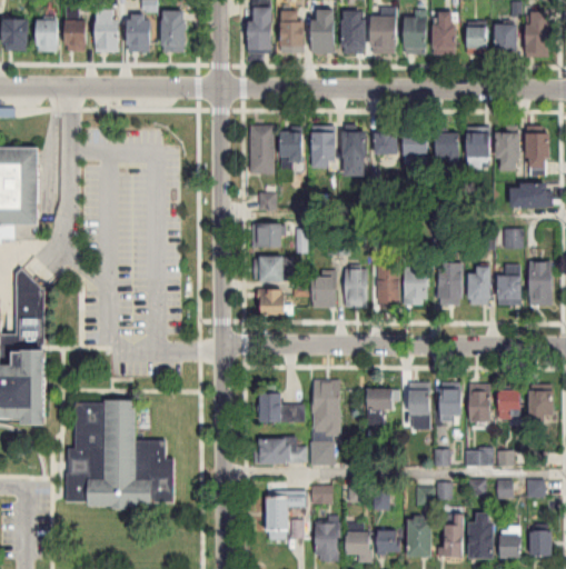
[(272,9),(249,9),(249,55),(272,55),(272,9)]
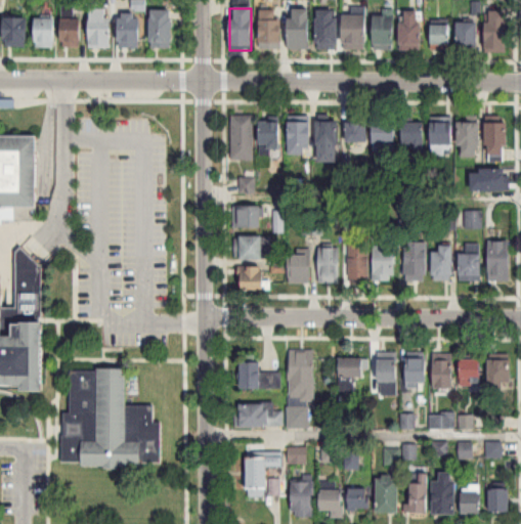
[(72,19),(72,10),(59,10),(59,45),(80,45),(80,19),(72,19)]
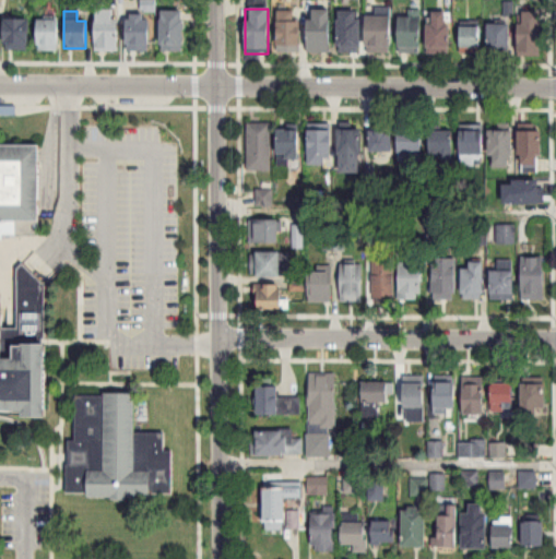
[(94,51),(116,51),(116,11),(94,11),(94,51)]
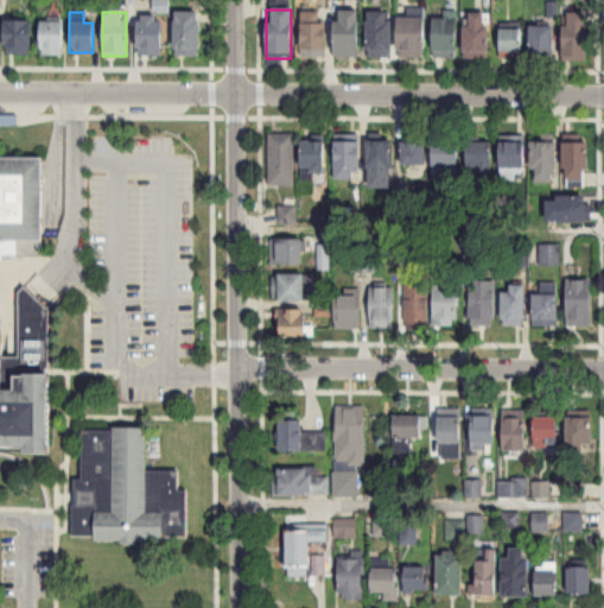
[(198,54),(198,12),(172,12),(172,54),(198,54)]
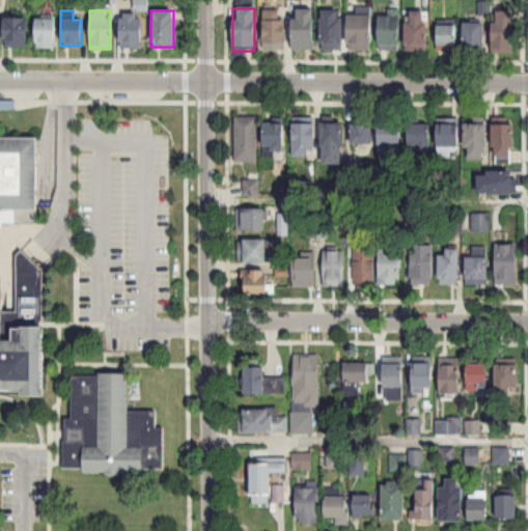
[(261,51),(284,51),(284,10),(261,10),(261,51)]
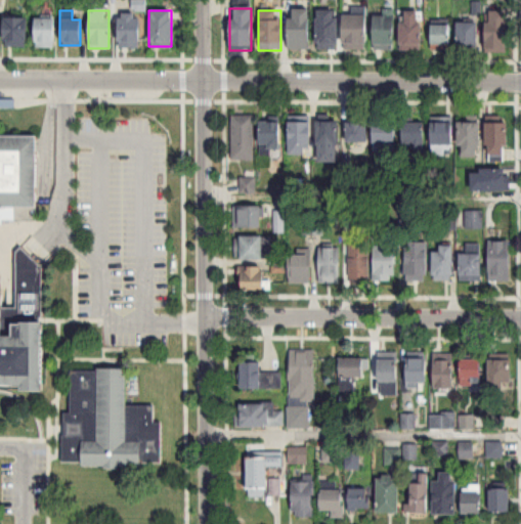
[(288,50),(308,50),(308,10),(288,10),(288,50)]
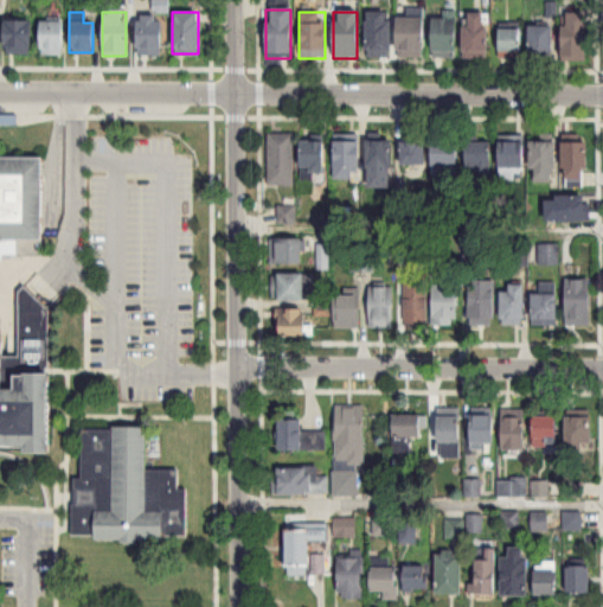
[(365,58),(389,58),(389,12),(365,12),(365,58)]
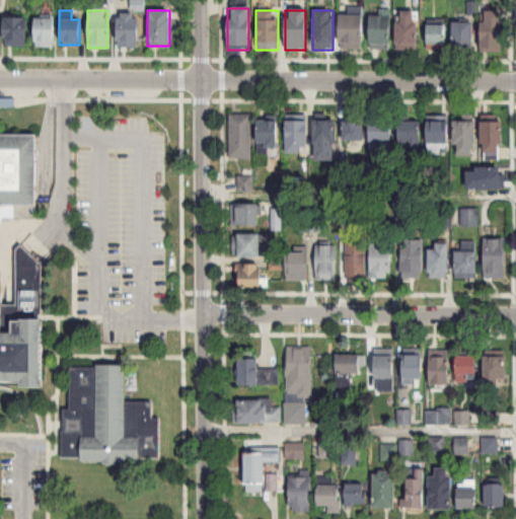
[(481,11),(481,53),(501,53),(501,11),(481,11)]
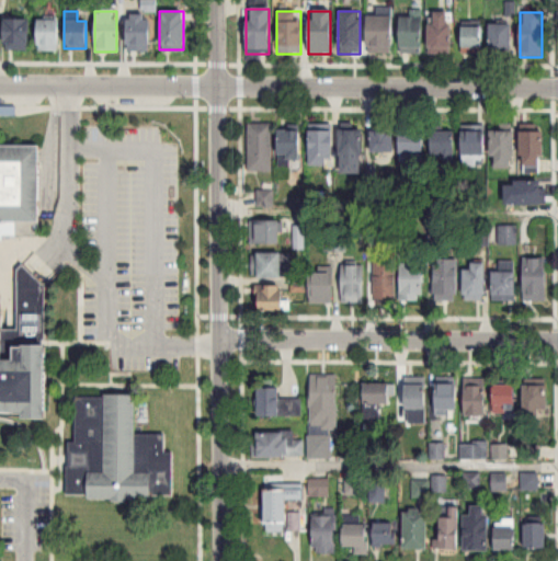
[(421,54),(421,13),(398,13),(398,54),(421,54)]
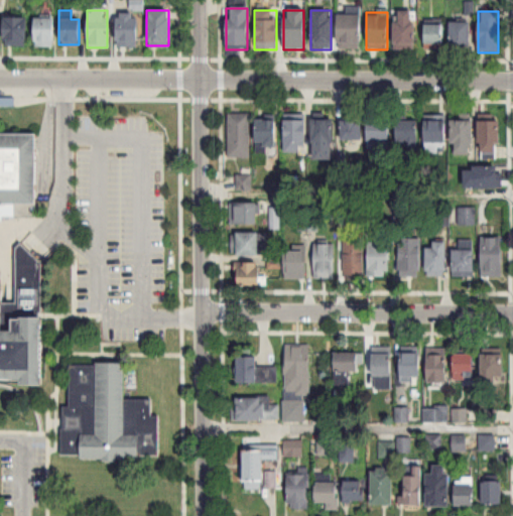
[(392,49),(413,49),(413,12),(392,12),(392,49)]
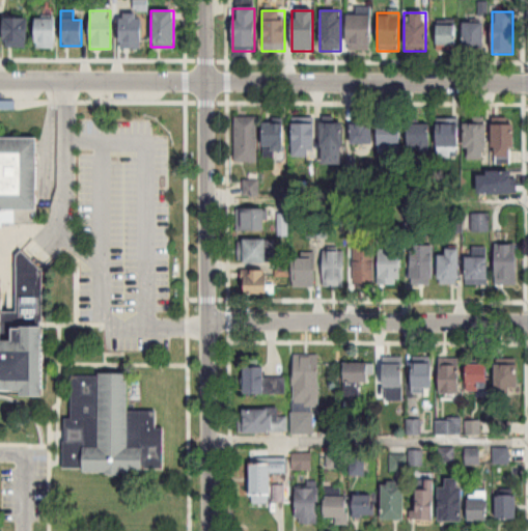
[(118,49),(141,49),(141,15),(118,15),(118,49)]
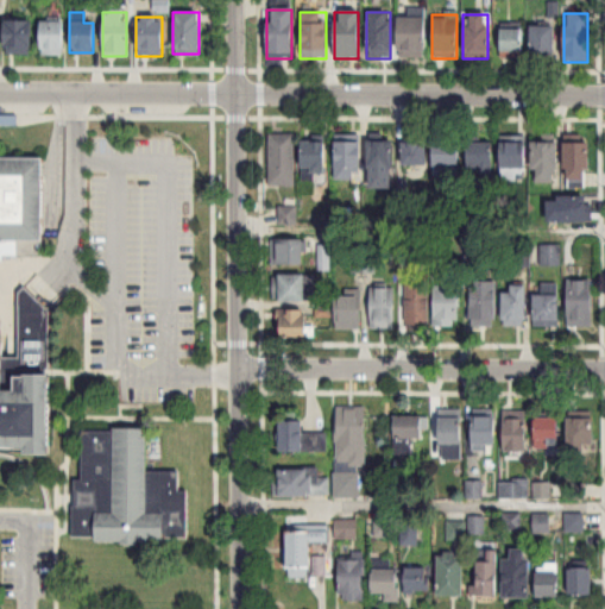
[(424,58),(424,18),(397,18),(397,58),(424,58)]
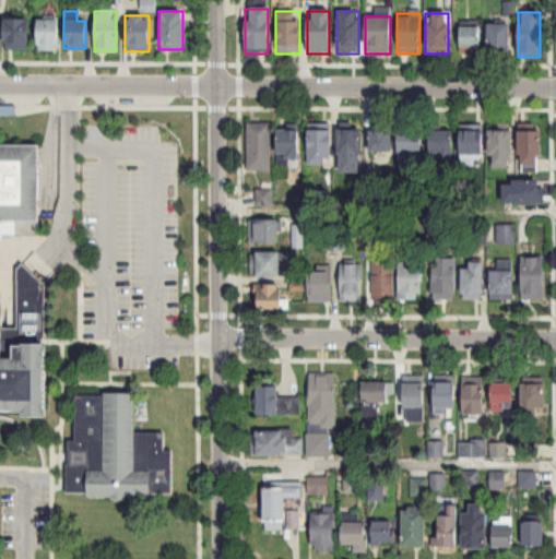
[(27,20),(2,20),(2,50),(27,50),(27,20)]
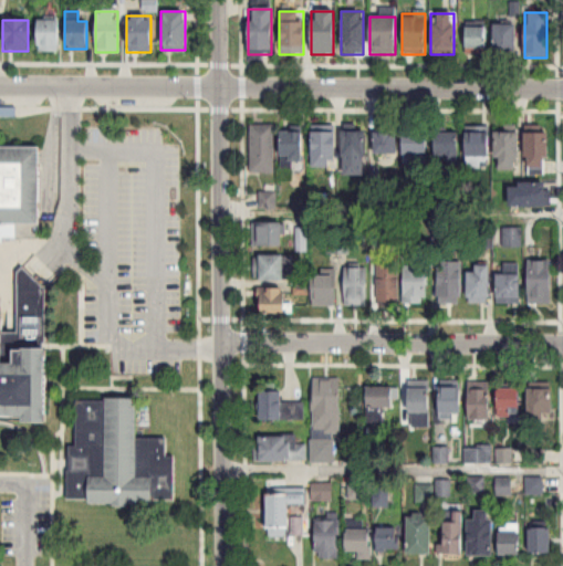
[(35,20),(35,52),(58,52),(58,20),(35,20)]
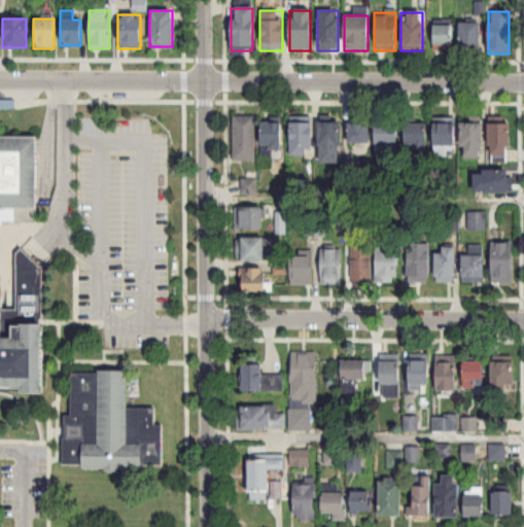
[(479,23),(458,23),(458,48),(479,48),(479,23)]
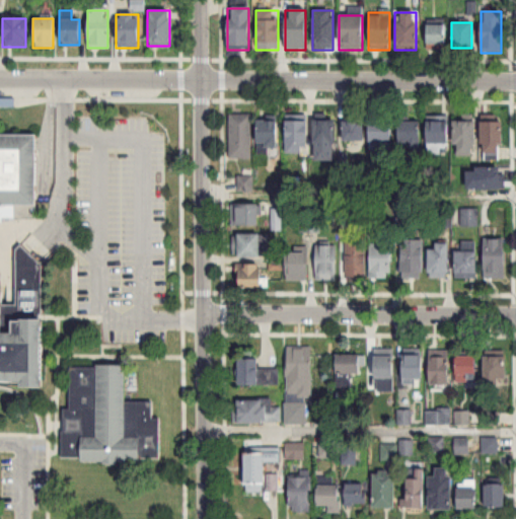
[(444,24),(425,24),(425,47),(444,47),(444,24)]
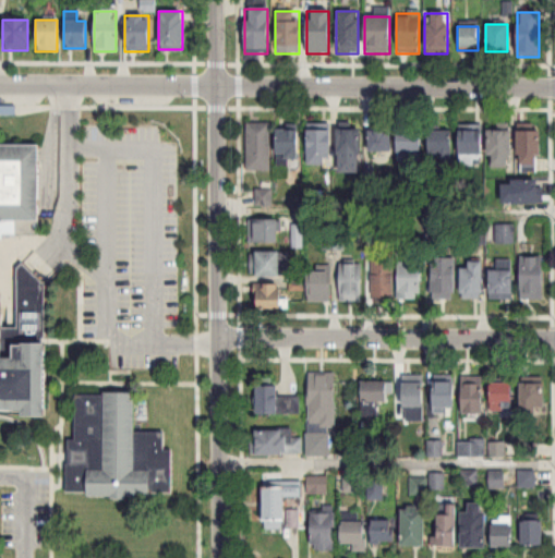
[(0,220),(37,221),(37,146),(0,145),(0,114),(3,114),(3,107),(0,107),(0,220)]
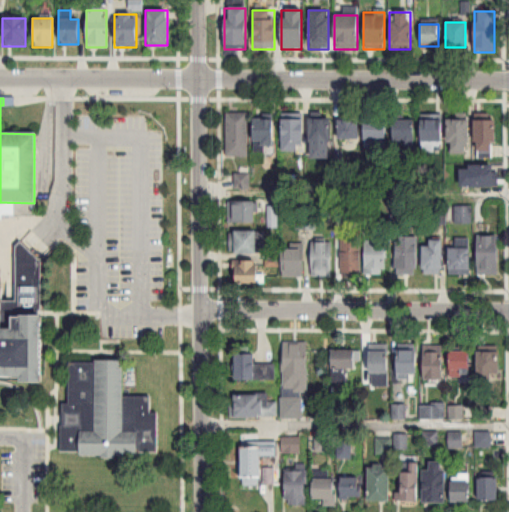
[(245,157),(245,113),(224,113),(224,157),(245,157)]
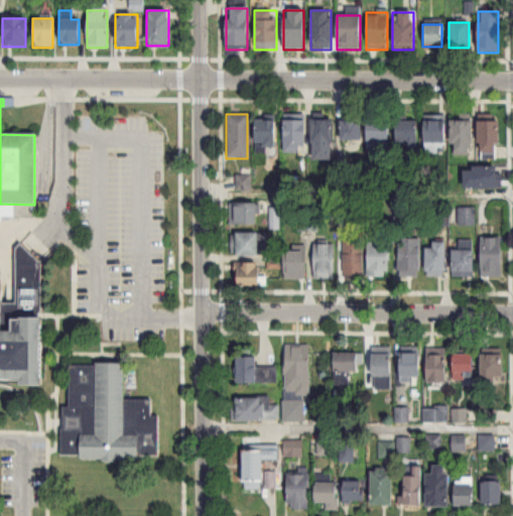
[(254,151),(275,151),(275,120),(254,120),(254,151)]
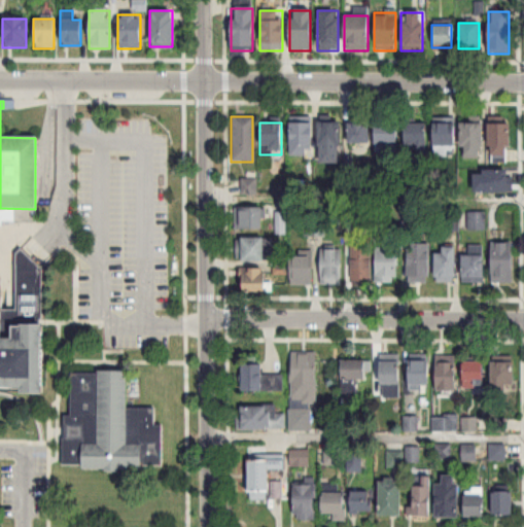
[(310,155),(311,124),(288,123),(288,155),(310,155)]
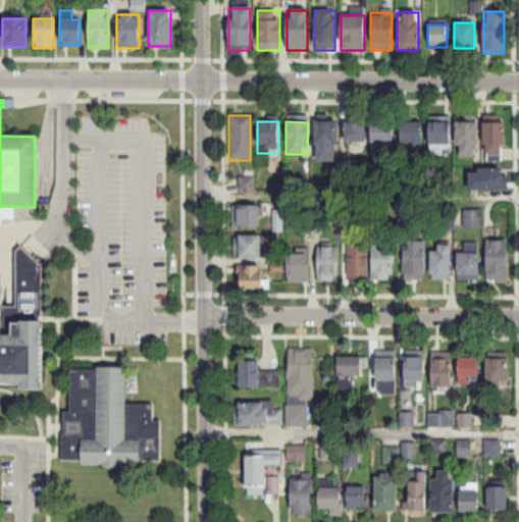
[(334,162),(334,121),(314,121),(314,162),(334,162)]
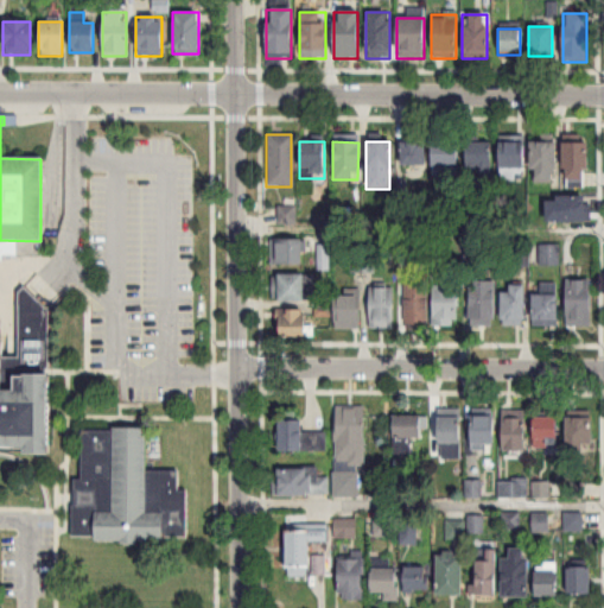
[(431,169),(457,169),(457,141),(431,141),(431,169)]
